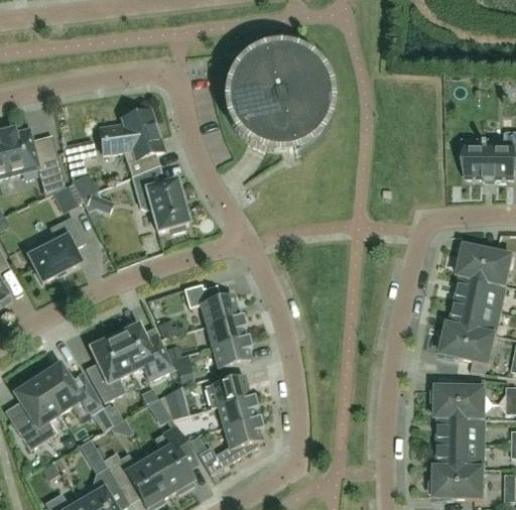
[(262,47),(258,49),(247,55),(238,64),(232,74),(227,85),(226,97),(227,109),(230,120),(237,130),(245,138),(255,145),(266,149),(274,150),(281,150),(290,149),(298,146),(309,140),(318,131),(325,120),(329,108),(330,95),(328,83),(323,71),(314,60),(304,52),(292,47),(280,45),(267,46),(262,47)]
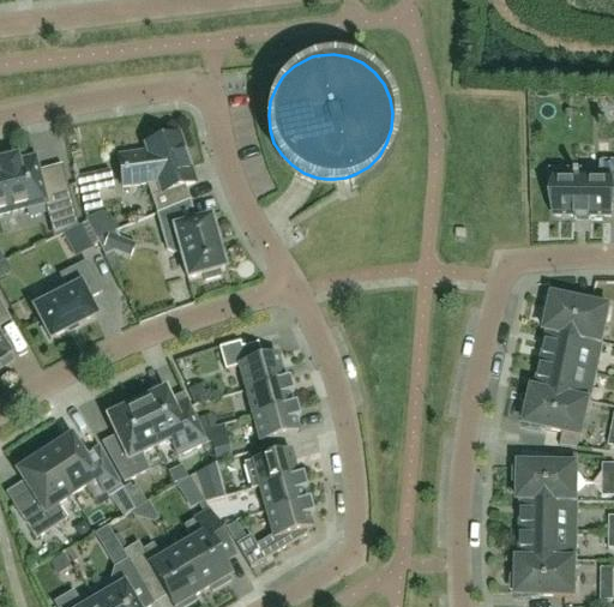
[(156,209),(190,196),(185,181),(196,178),(179,130),(144,140),(146,148),(118,151),(122,182),(146,180),(156,209)]
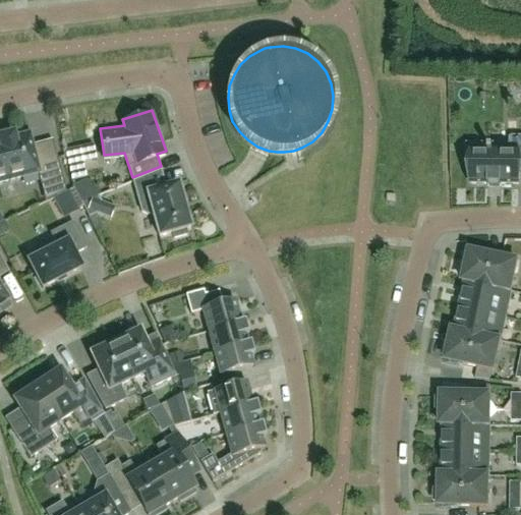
[(66,187),(62,172),(53,135),(33,140),(30,129),(15,132),(14,128),(0,132),(0,177),(38,168),(40,177),(45,197),(66,187)]
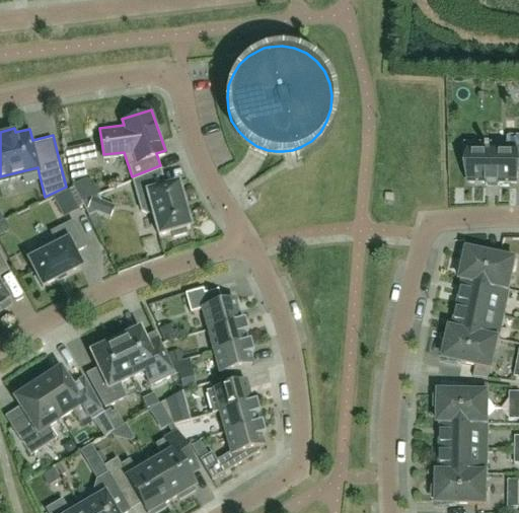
[(487,180),(500,180),(500,178),(516,178),(517,167),(518,166),(518,131),(510,131),(510,147),(491,147),(491,140),(465,139),(465,157),(469,157),(469,178),(487,178),(487,180)]
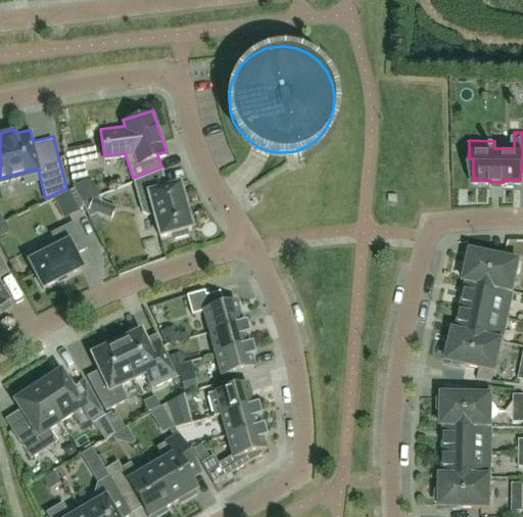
[(161,167),(133,178),(142,208),(147,212),(153,210),(159,233),(173,230),(174,235),(188,232),(186,226),(191,225),(179,182),(167,185),(161,167)]
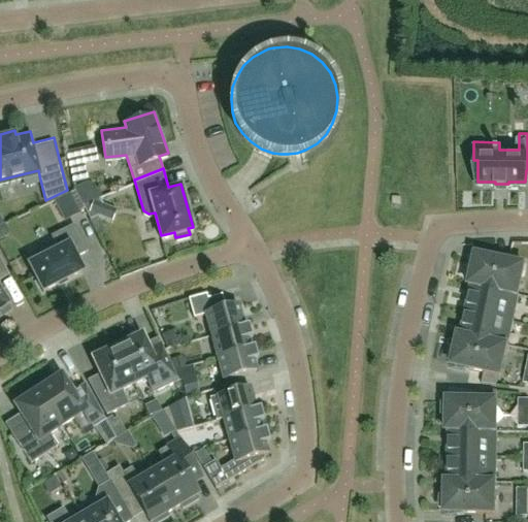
[(96,186),(78,193),(83,201),(100,194),(96,186)]
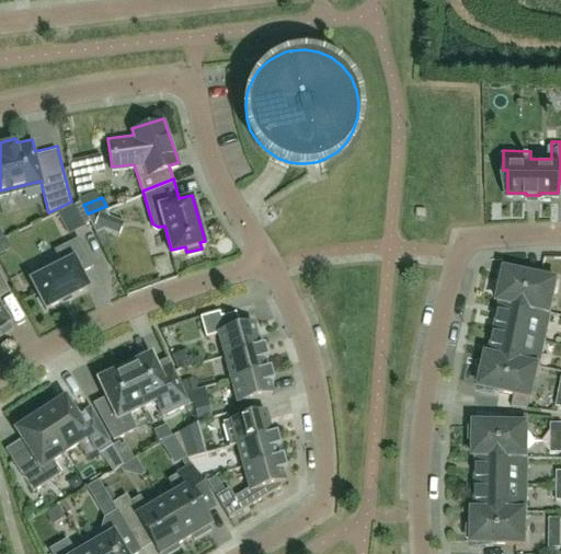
[(84,222),(75,200),(57,209),(68,230),(84,222)]
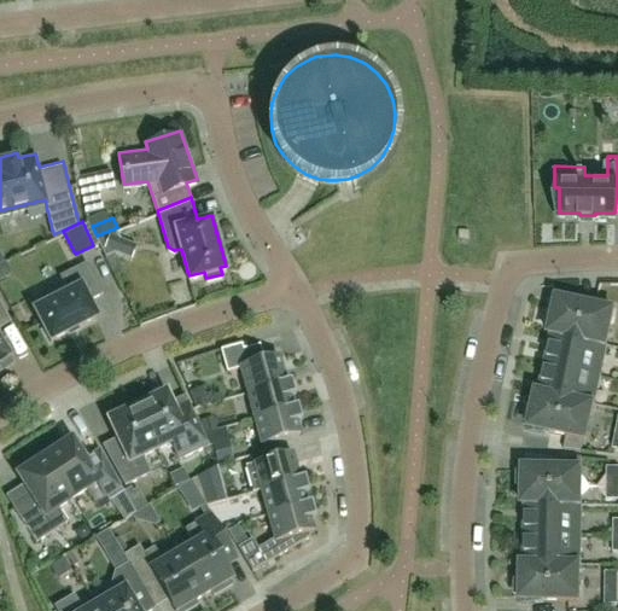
[(117,227),(97,236),(105,254),(115,250),(121,236),(117,227)]
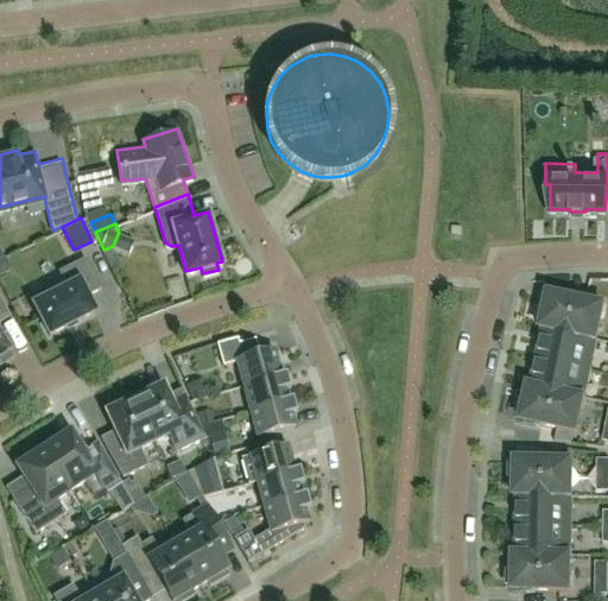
[(101,285),(86,254),(58,267),(67,284),(33,301),(49,331),(94,308),(87,292),(101,285)]
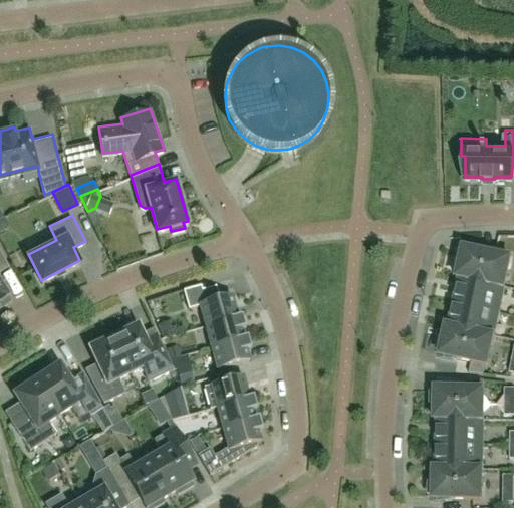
[(460,274),(504,284),(510,254),(482,248),(481,252),(475,250),(476,249),(463,246),(457,273),(460,274)]
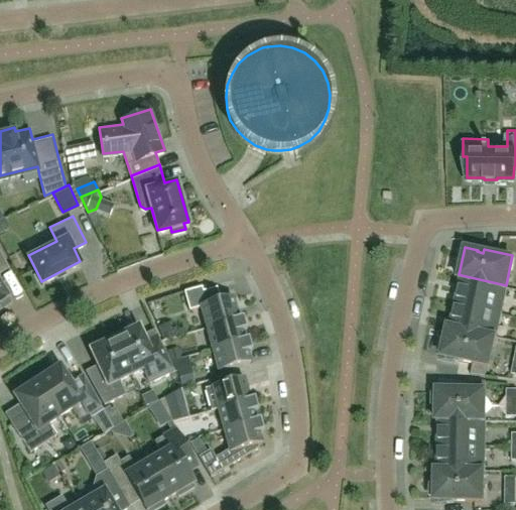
[(506,285),(462,275),(456,299),(501,308),(506,285)]
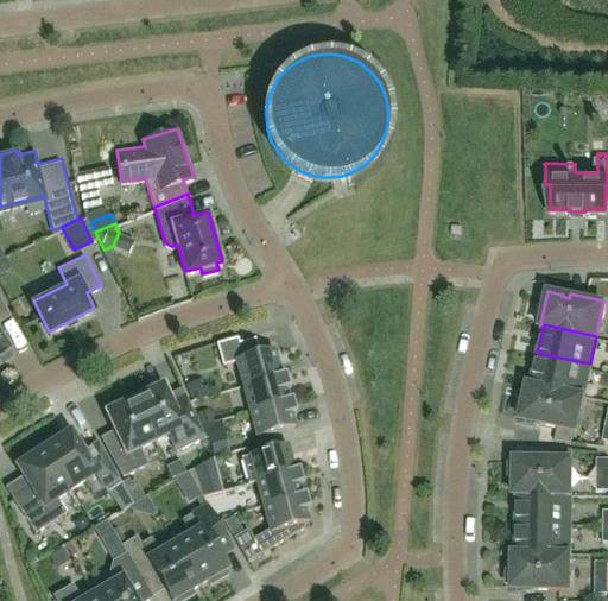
[(238,334),(216,340),(223,362),(236,358),(242,383),(282,372),(274,346),(259,350),(255,334),(239,339),(238,334)]
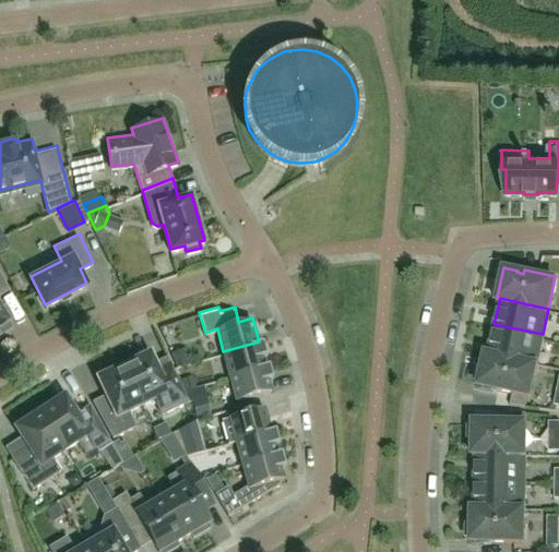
[(494,324),(488,350),(536,361),(543,334),(494,324)]
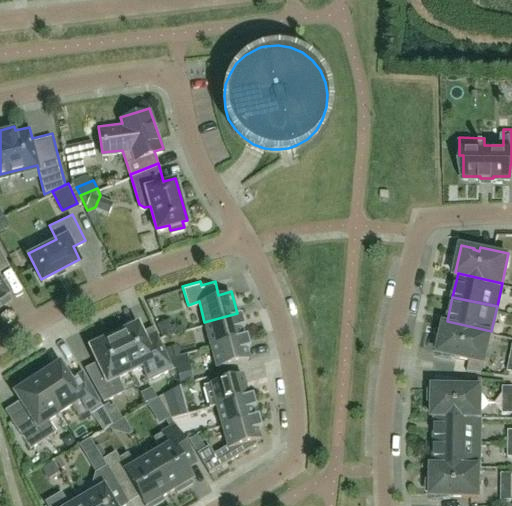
[(242,334),(237,313),(204,322),(210,343),(242,334)]
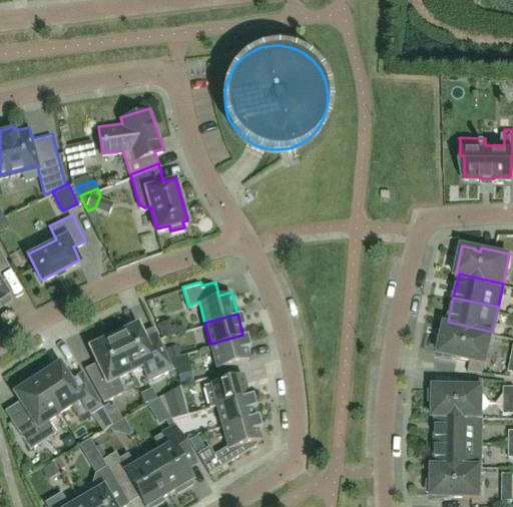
[(169,316),(157,322),(162,334),(174,329),(169,316)]
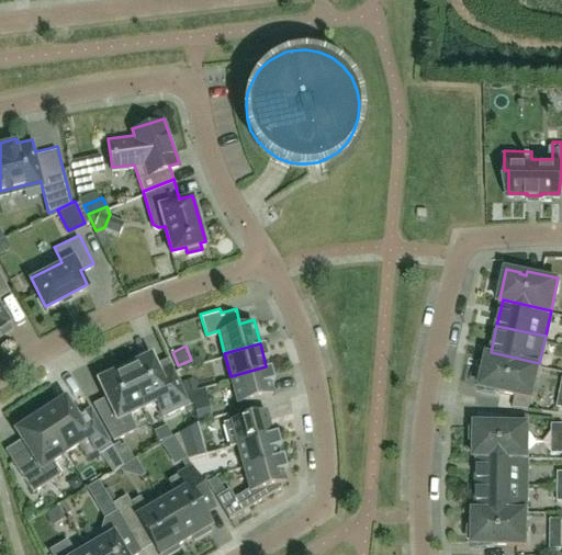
[(128,363),(124,365),(143,404),(149,400),(158,403),(163,414),(190,401),(168,355),(167,355),(171,366),(163,371),(158,370),(150,353),(146,355),(144,351),(127,359),(128,363)]
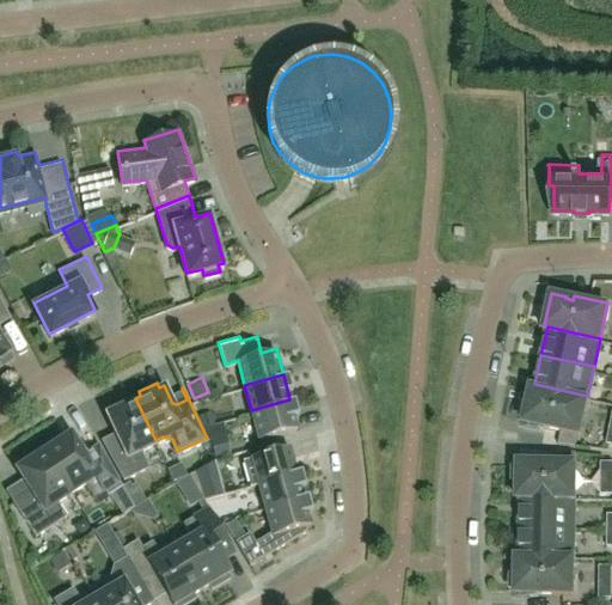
[(587,396),(534,384),(531,383),(524,415),(539,419),(539,417),(546,419),(546,423),(580,431),(587,396)]
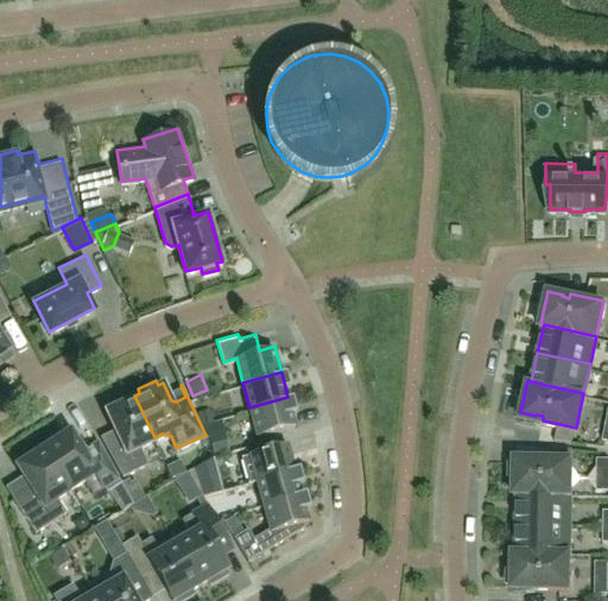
[(154,437),(134,396),(131,398),(128,393),(109,402),(112,406),(106,409),(119,435),(105,441),(122,473),(147,461),(140,447),(143,443),(154,437)]
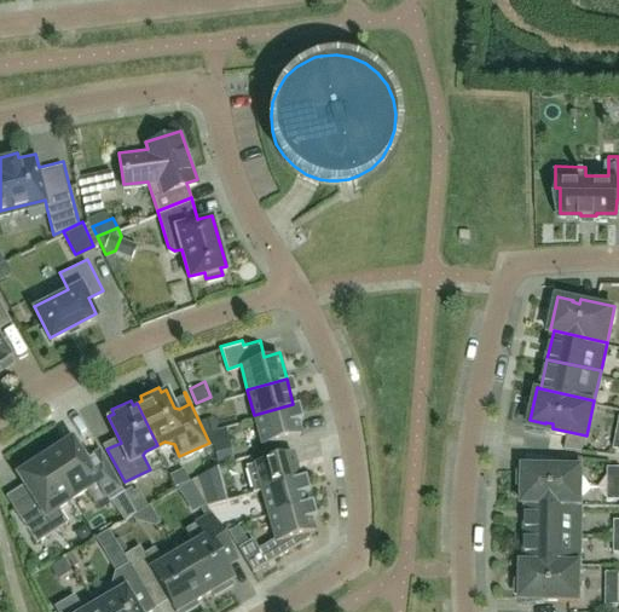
[(300,431),(293,404),(254,415),(261,442),(300,431)]
